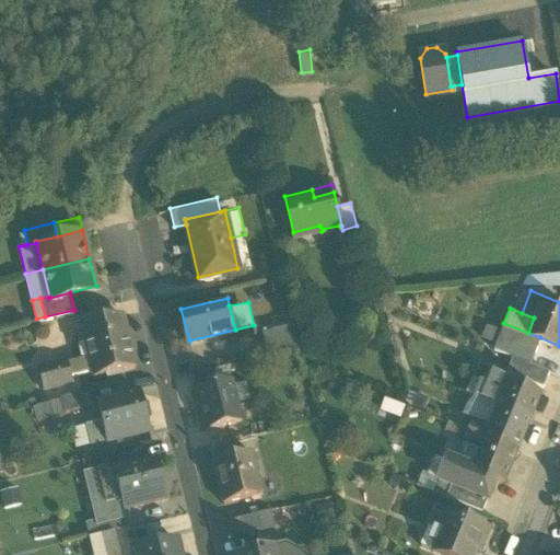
[(93,367),(94,374),(137,363),(123,312),(81,323),(85,338),(90,336),(95,356),(90,358),(93,367)]
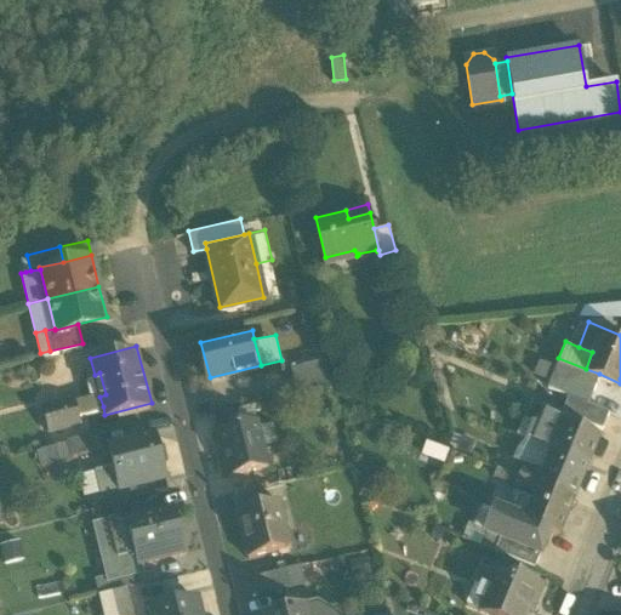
[(290,365),(296,391),(331,381),(325,357),(290,365)]
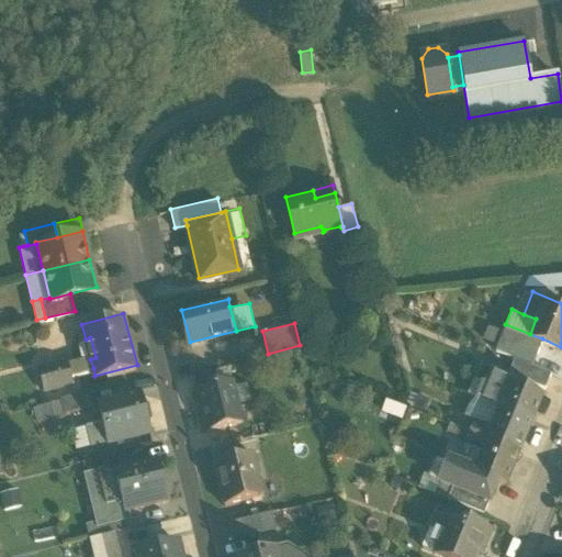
[(498,342),(503,329),(489,323),(483,335),(498,342)]
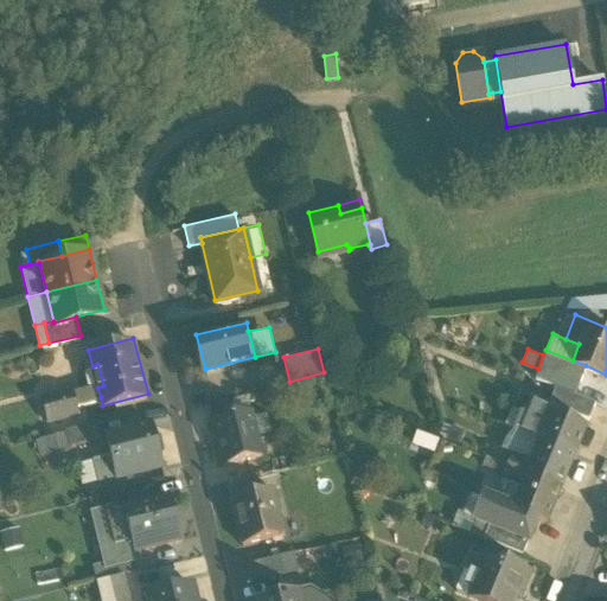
[(535,375),(556,383),(575,391),(586,365),(573,360),(545,350),(543,355),(538,369),(535,375)]
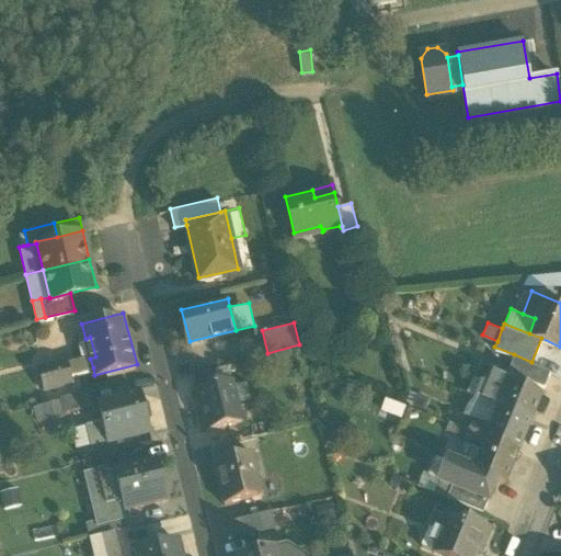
[(89,353),(90,359),(95,356),(90,337),(86,339),(89,353)]
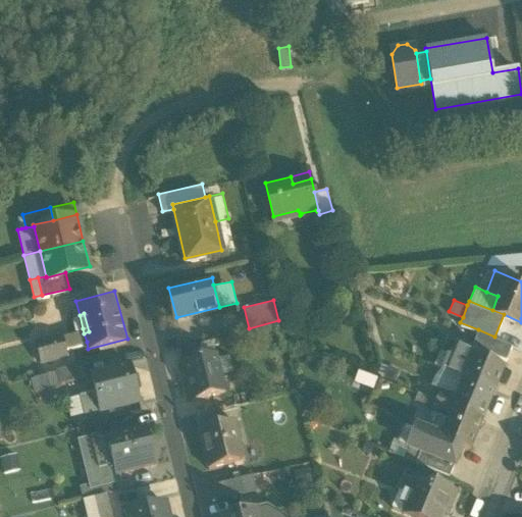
[(63,333),(66,347),(87,342),(84,333),(83,328),(63,333)]
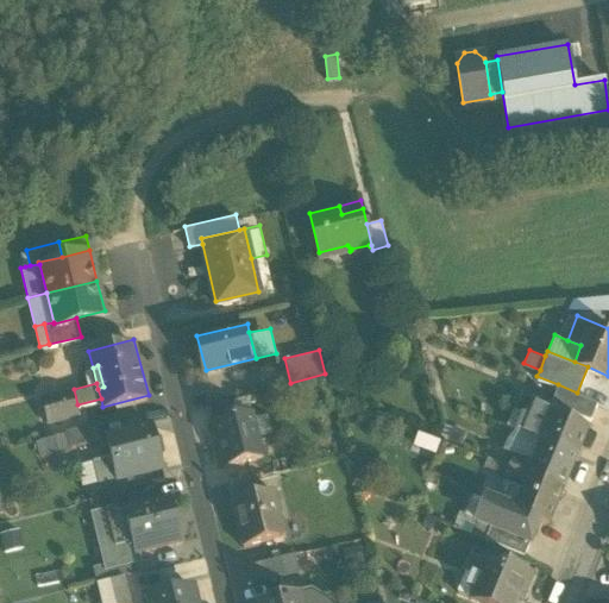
[(597,401),(577,393),(558,384),(551,400),(590,416),(597,401)]
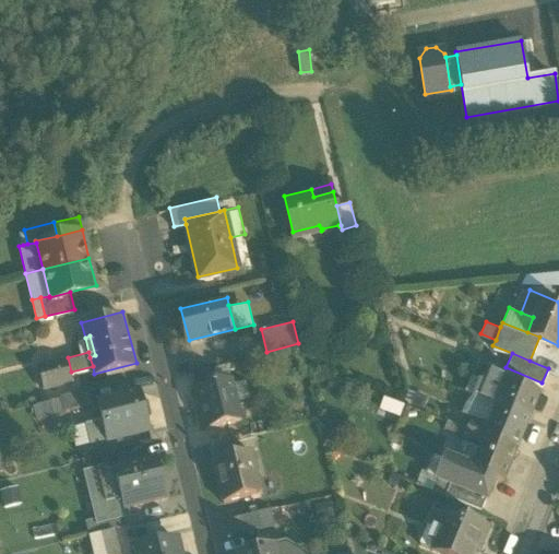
[(38,364),(43,384),(72,377),(71,372),(68,357),(38,364)]
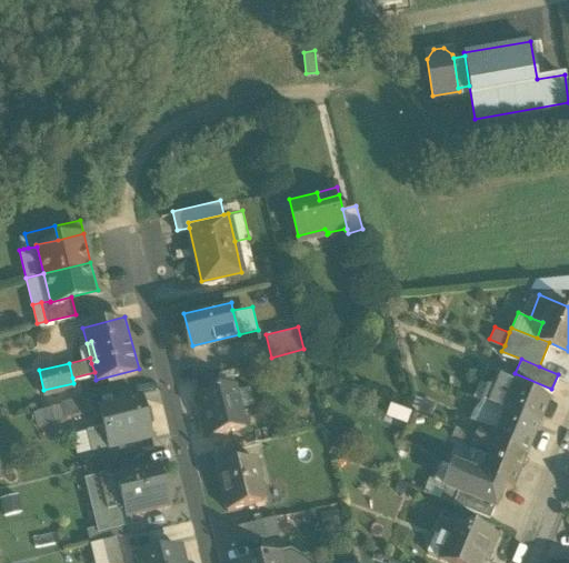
[(196,375),(199,392),(220,386),(217,371),(196,375)]
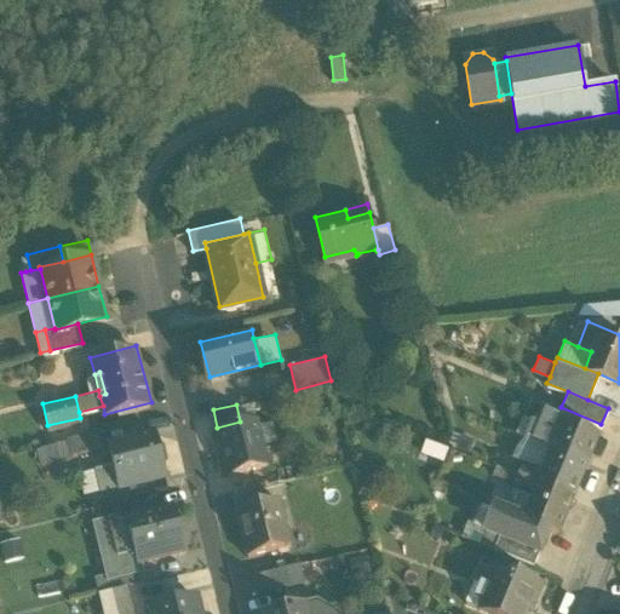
[(552,443),(557,445),(568,418),(544,408),(540,418),(533,437),(551,446),(552,443)]
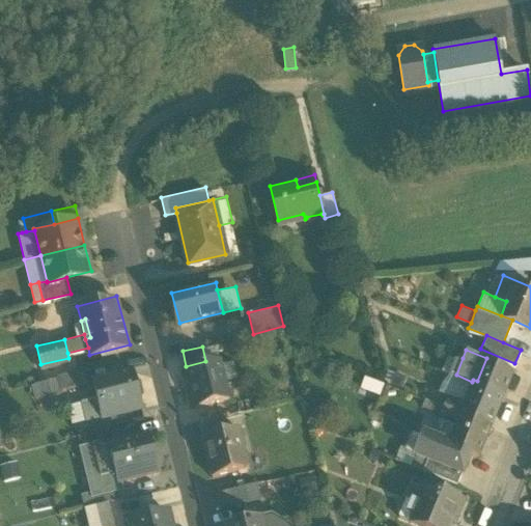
[(456,375),(463,358),(448,353),(442,368),(447,370),(456,375)]
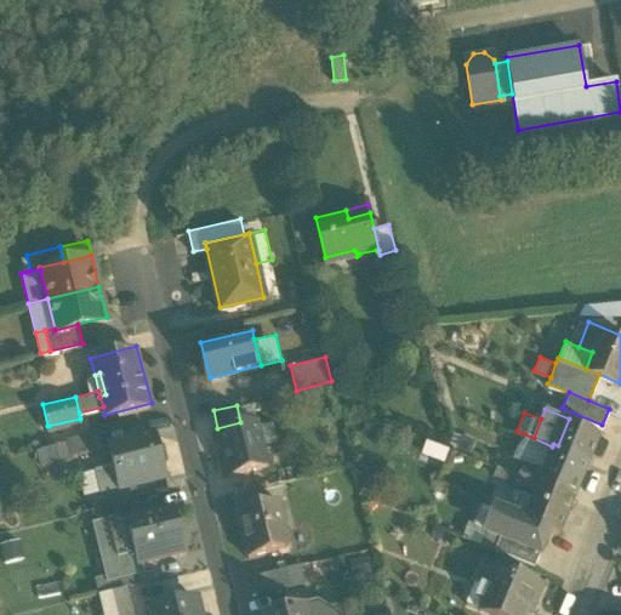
[(217,428),(227,471),(267,461),(257,419),(240,422),(217,428)]
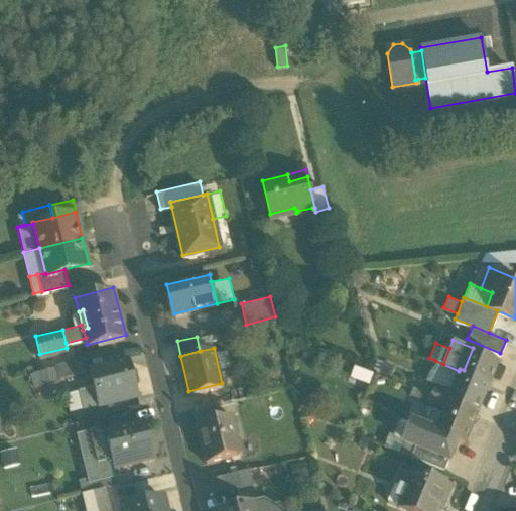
[(498,358),(473,348),(464,370),(489,381),(498,358)]
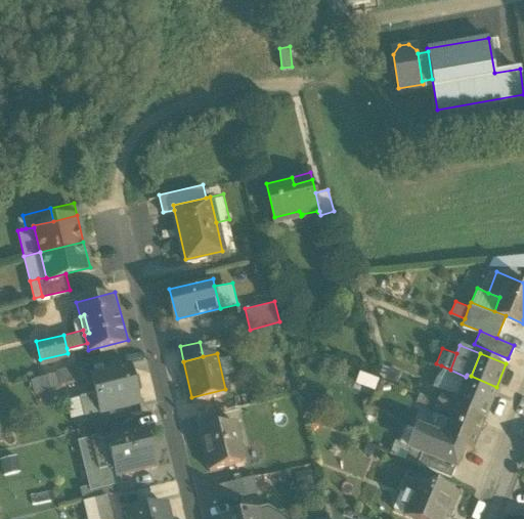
[(57,370),(60,381),(85,375),(82,362),(56,368),(57,370)]
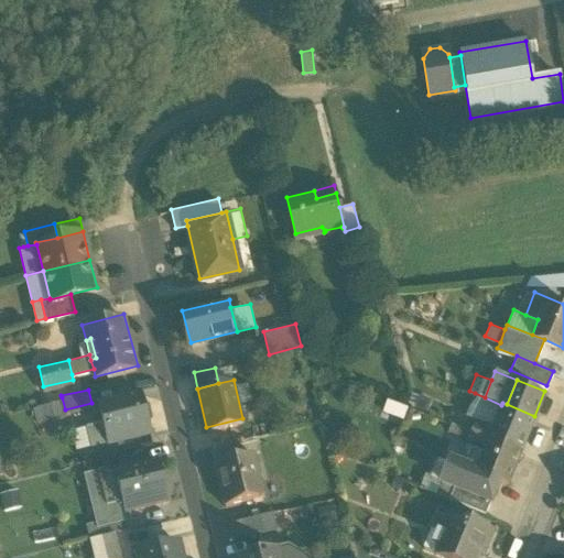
[(99,401),(102,419),(107,439),(150,429),(142,392),(99,401)]
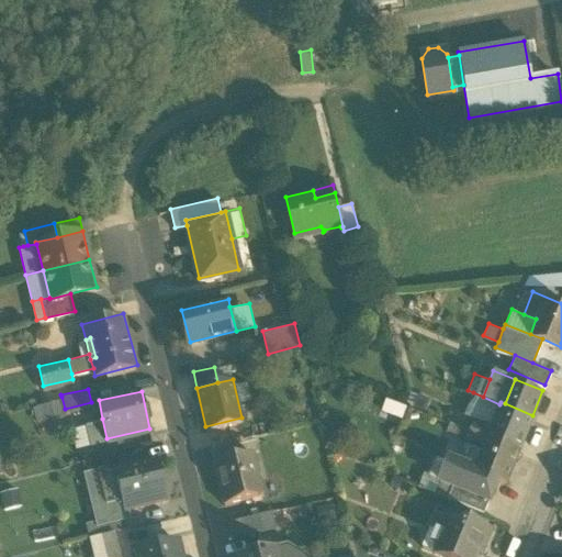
[(483,397),(473,392),(465,412),(474,415),(493,423),(499,404),(483,397)]
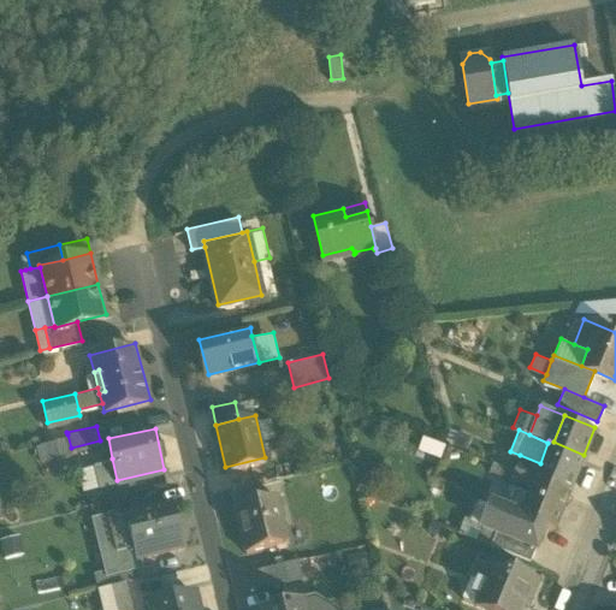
[(71,452),(71,448),(67,434),(36,443),(40,460),(71,452)]
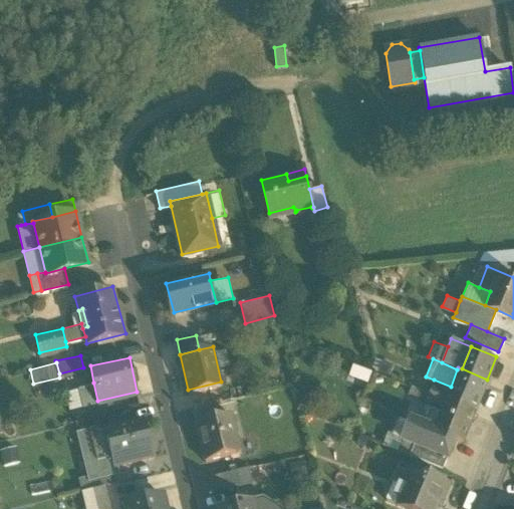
[(434,379),(429,392),(475,409),(487,379),(462,368),(458,367),(457,369),(451,387),(434,379)]
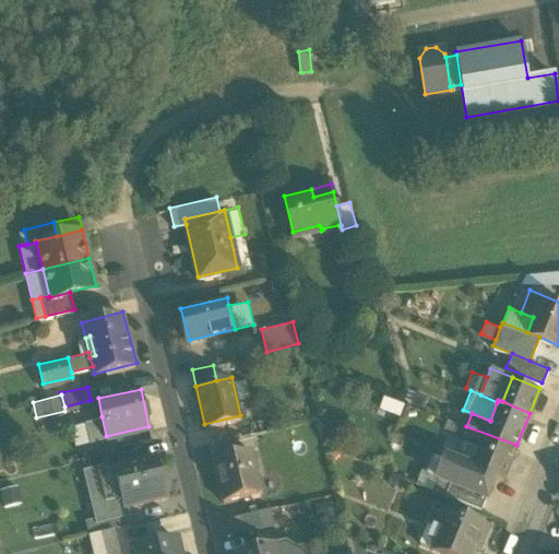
[(472,413),(463,410),(458,422),(466,426),(472,413)]
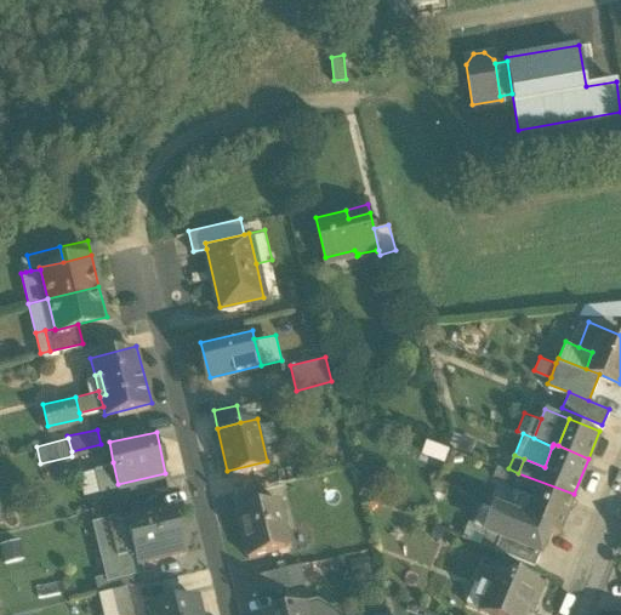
[(101,488),(118,484),(113,462),(96,467),(101,488)]
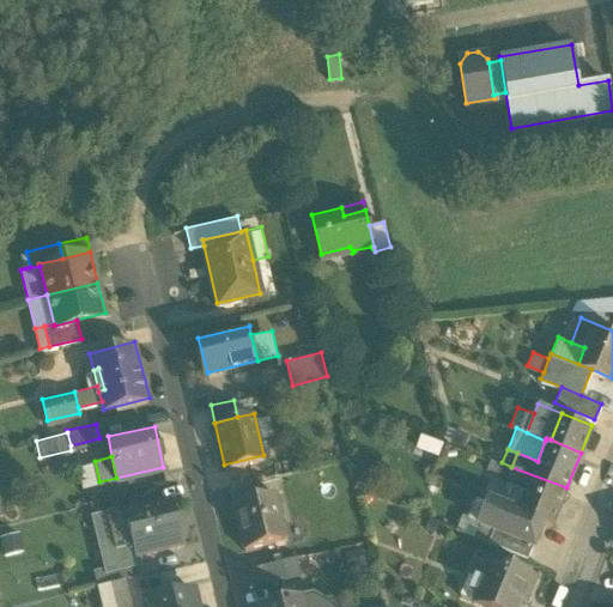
[(508,475),(511,467),(502,462),(491,457),(487,467),(508,475)]
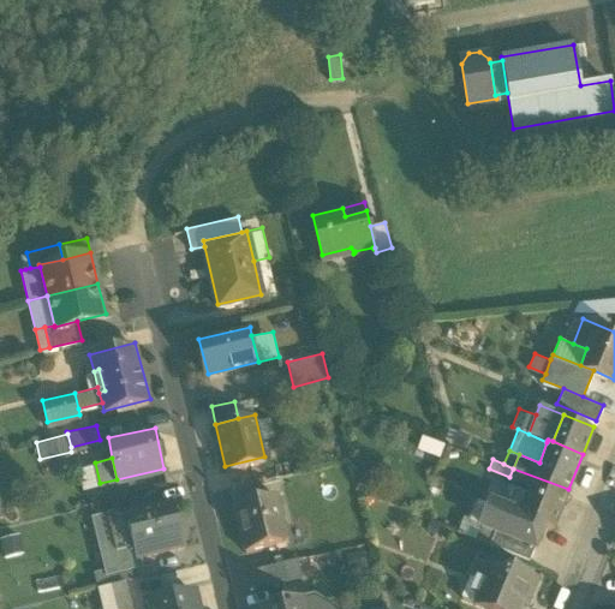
[(85,487),(100,483),(95,463),(81,465),(85,487)]
